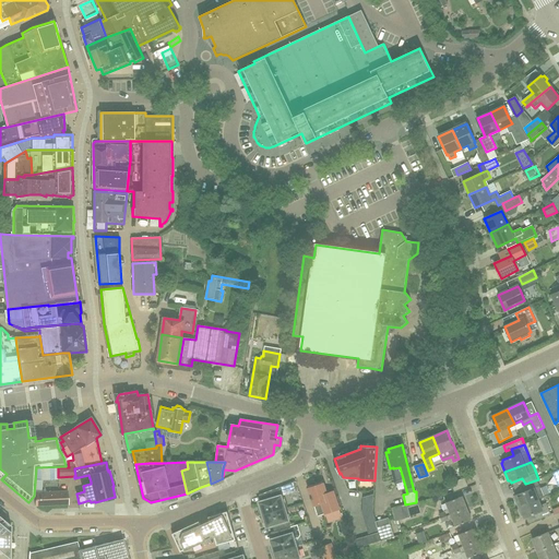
[(454,491),(468,486),(464,478),(451,484),(454,491)]
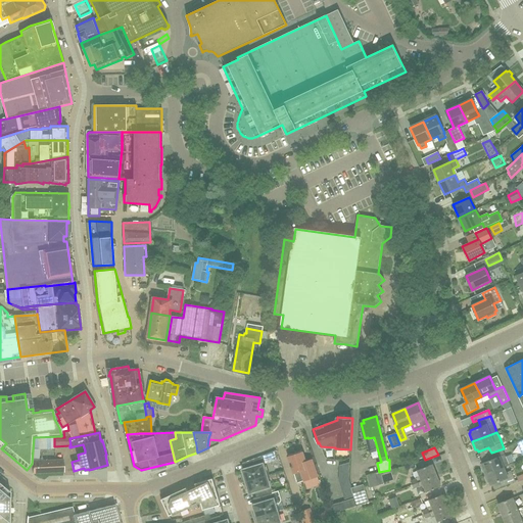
[(504,448),(491,453),(493,459),(482,463),(483,465),(481,466),(484,474),(505,467),(510,465),(508,459),(504,448)]
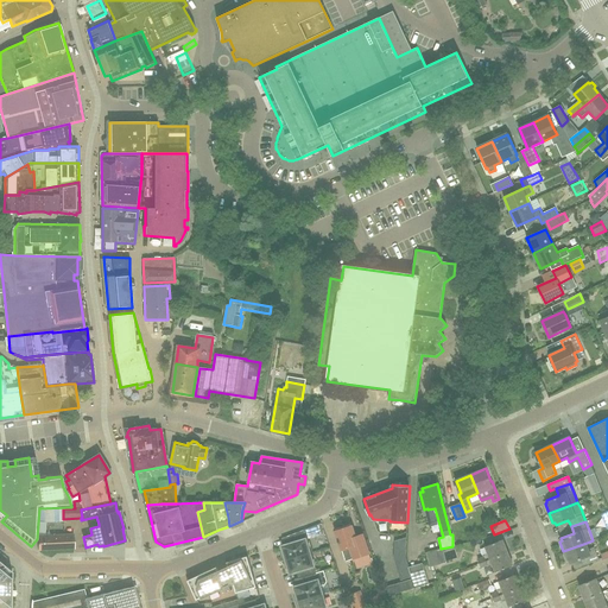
[(336,531),(342,549),(343,555),(352,551),(354,558),(369,552),(365,538),(356,540),(352,526),(336,531)]
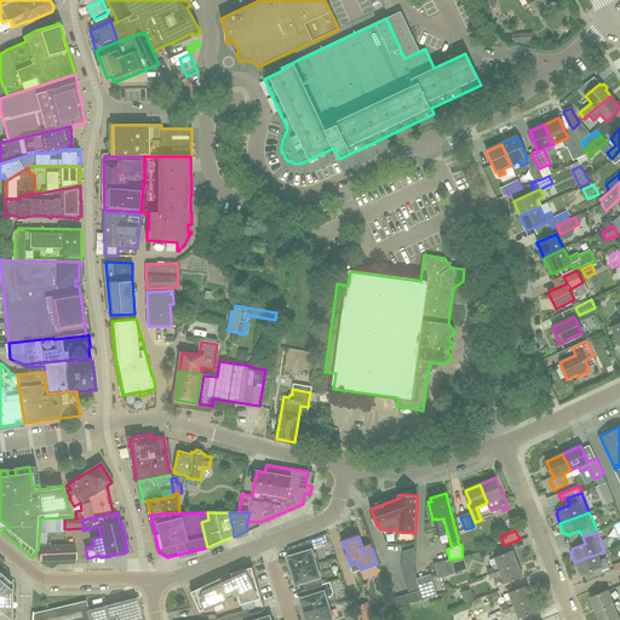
[(290,573),(316,564),(319,563),(315,552),(313,554),(309,541),(296,546),(298,552),(297,555),(287,558),(290,563),(287,564),(290,573)]
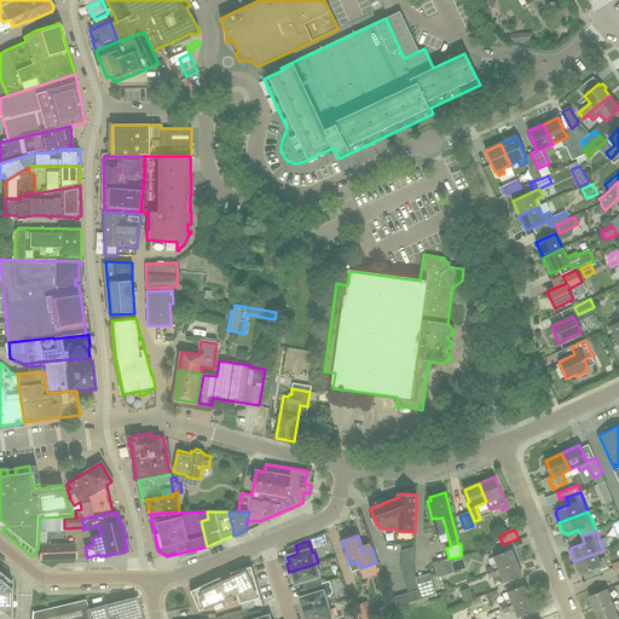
[(40,560),(75,559),(75,544),(39,545),(40,560)]
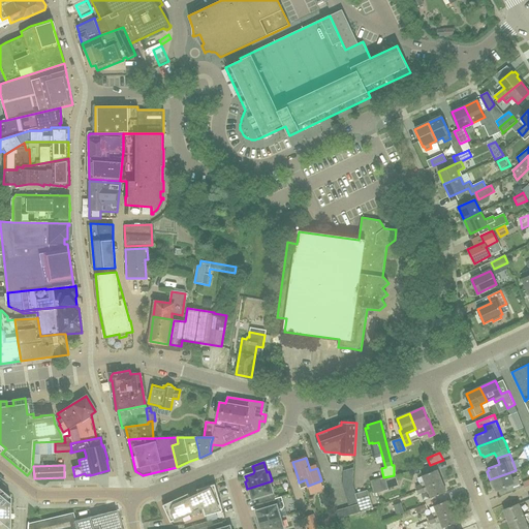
[(355,469),(347,469),(346,496),(354,497),(355,469)]
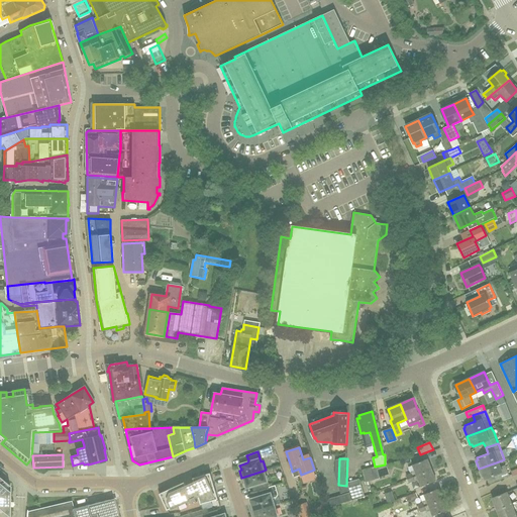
[(408,480),(431,470),(427,459),(413,464),(416,472),(411,473),(412,475),(407,477),(408,480)]
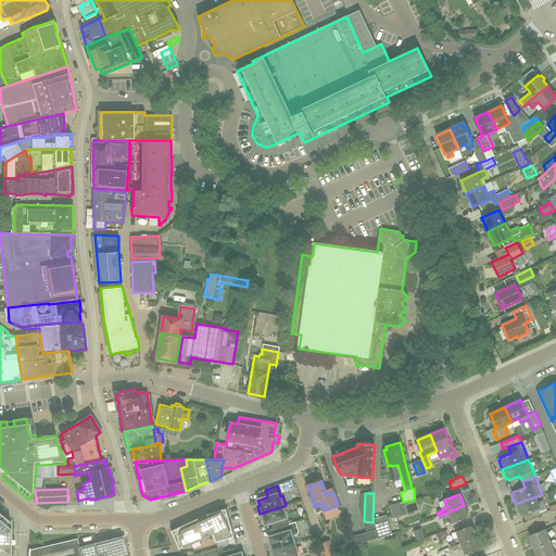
[(536,496),(515,504),(519,513),(520,513),(521,515),(533,510),(535,516),(548,512),(544,500),(539,502),(536,496)]
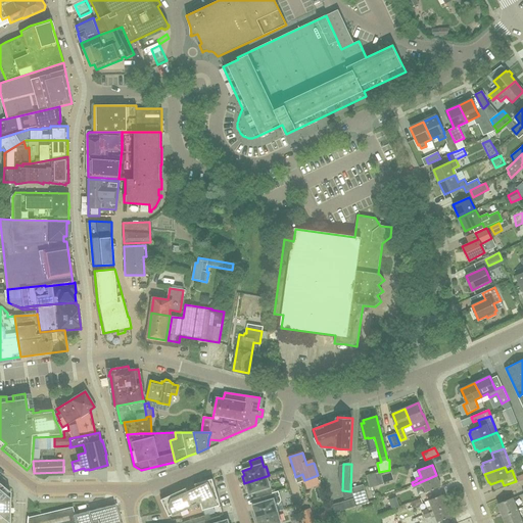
[(426,491),(441,486),(436,475),(413,485),(414,488),(418,486),(419,487),(424,485),(426,491)]
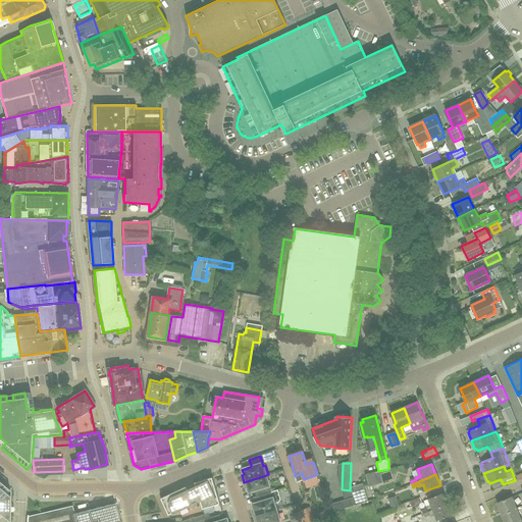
[(260,496),(271,492),(266,475),(244,482),(246,488),(248,488),(249,492),(257,490),(259,491),(260,496)]
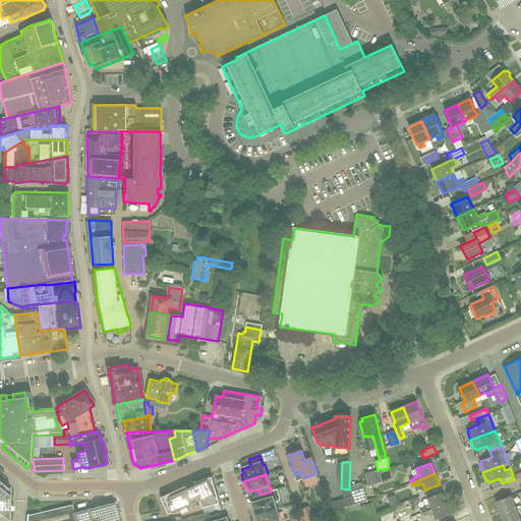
[(397,474),(383,474),(383,486),(397,486),(397,474)]
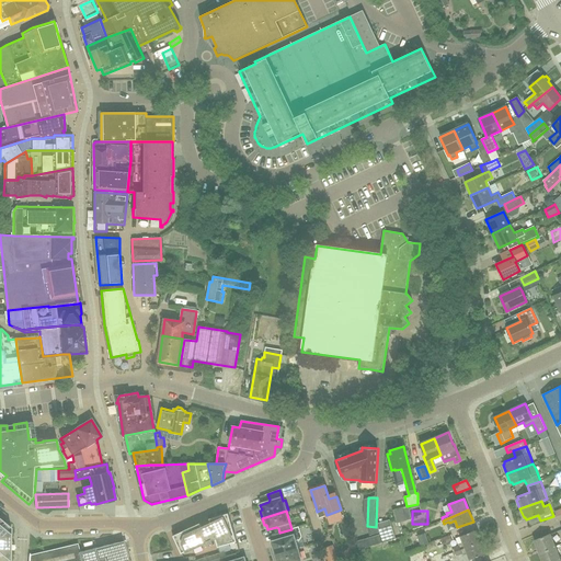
[(181,553),(207,541),(209,547),(214,545),(212,539),(215,538),(218,548),(237,541),(228,514),(209,519),(210,524),(202,528),(199,524),(178,534),(182,542),(178,545),(181,553)]
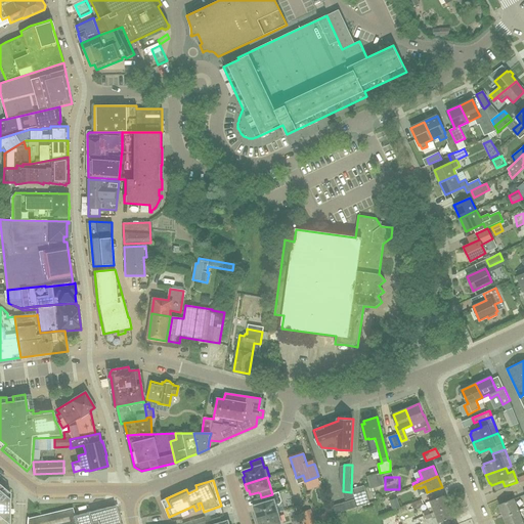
[(0,516),(8,523),(9,523),(9,514),(5,511),(9,506),(10,493),(10,492),(3,486),(0,489),(0,516)]
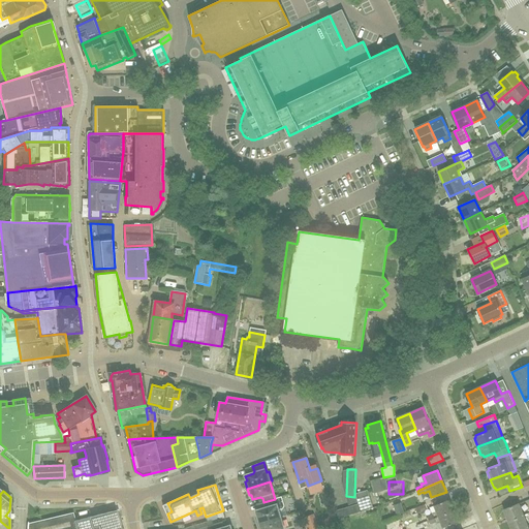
[(257,524),(282,517),(280,509),(283,509),(284,506),(281,497),(275,499),(263,502),(266,507),(265,508),(256,511),(257,517),(255,517),(257,524)]
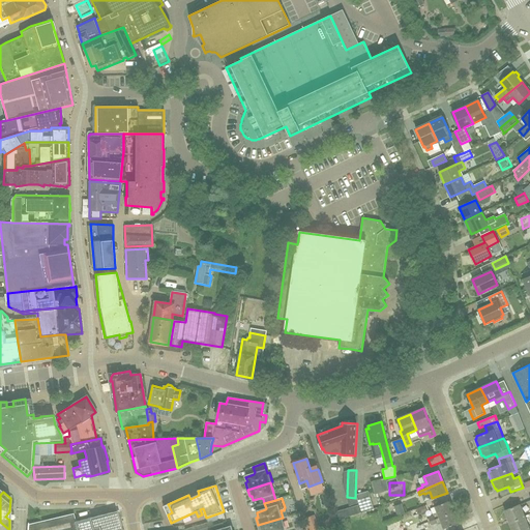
[(370,498),(358,501),(359,503),(359,506),(361,512),(374,508),(370,498)]
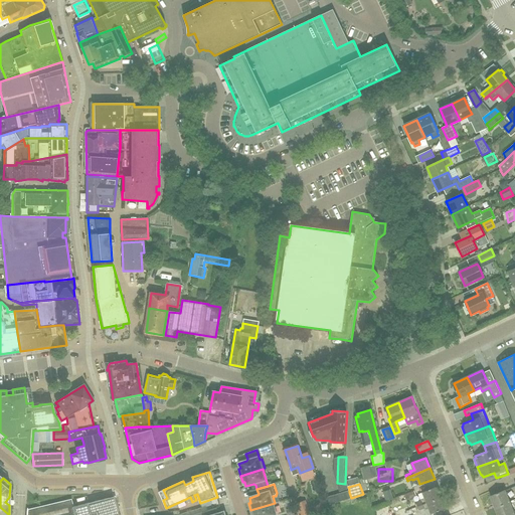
[(417,507),(442,497),(438,486),(422,492),(425,499),(421,500),(421,501),(416,504),(417,507)]
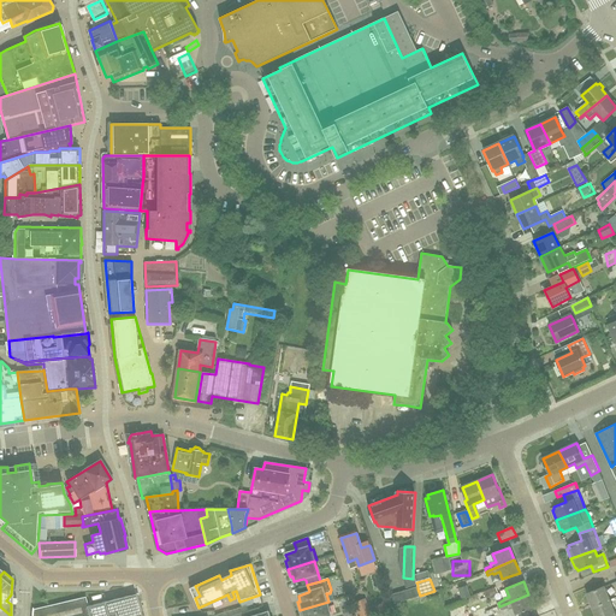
[(462,600),(471,598),(467,586),(457,588),(462,600)]
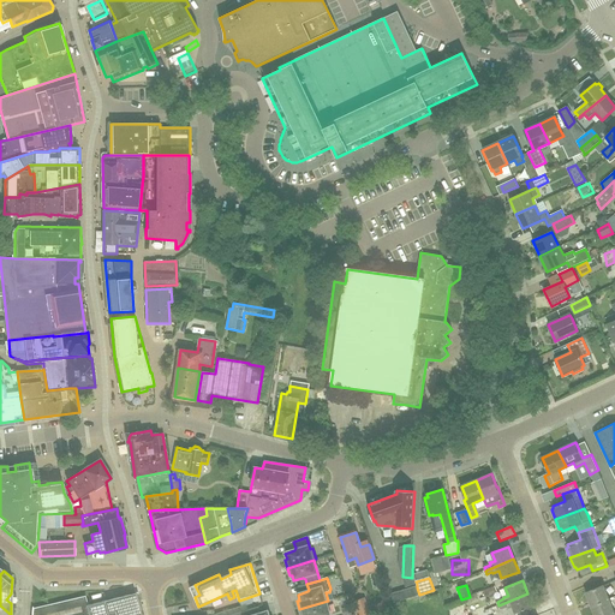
[(585,592),(591,605),(609,599),(603,585),(585,592)]
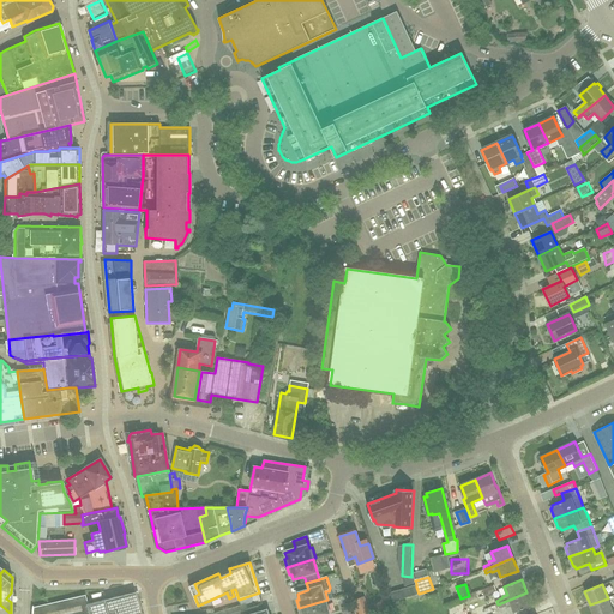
[(419,594),(416,587),(389,594),(391,602),(419,594)]
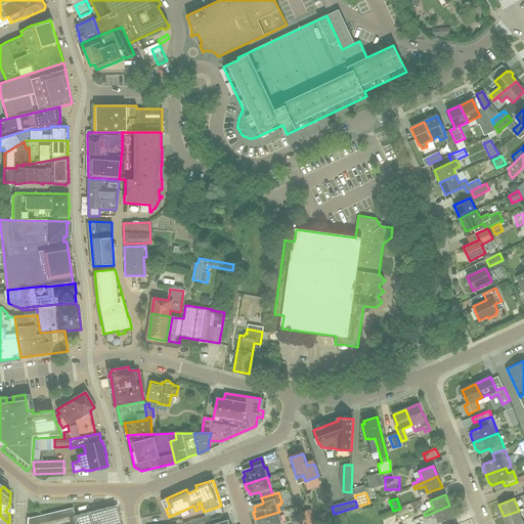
[(439,523),(453,517),(449,506),(425,516),(426,519),(432,517),(432,518),(436,517),(439,523)]
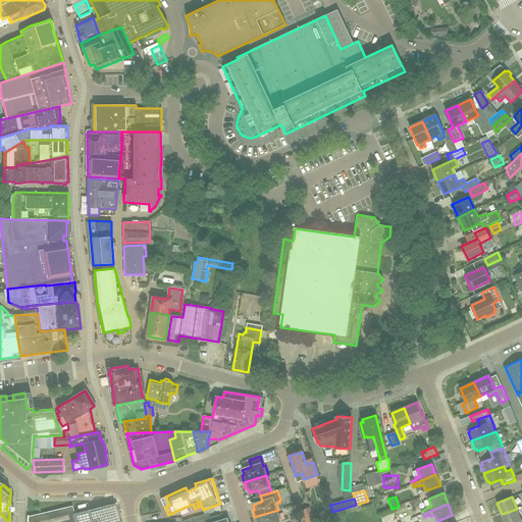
[(119,521),(116,505),(74,514),(73,514),(75,521),(119,521)]
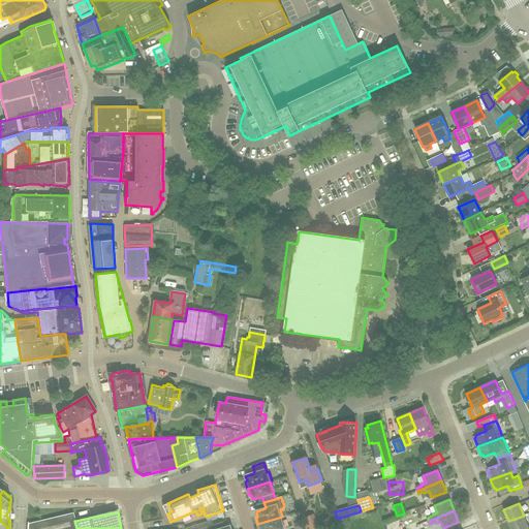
[(76,528),(74,521),(75,521),(73,512),(56,517),(28,523),(28,528),(76,528)]
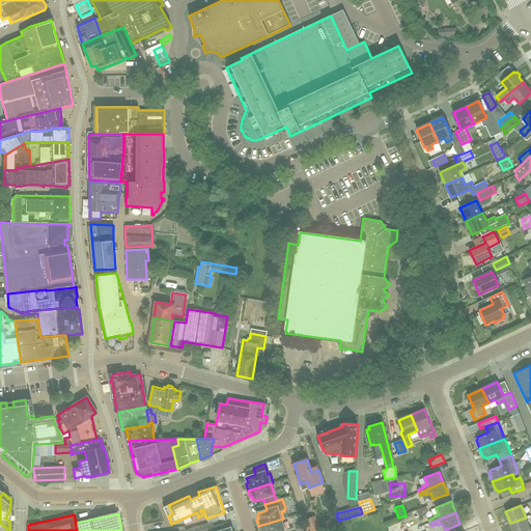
[(307,530),(319,530),(315,515),(303,520),(307,530)]
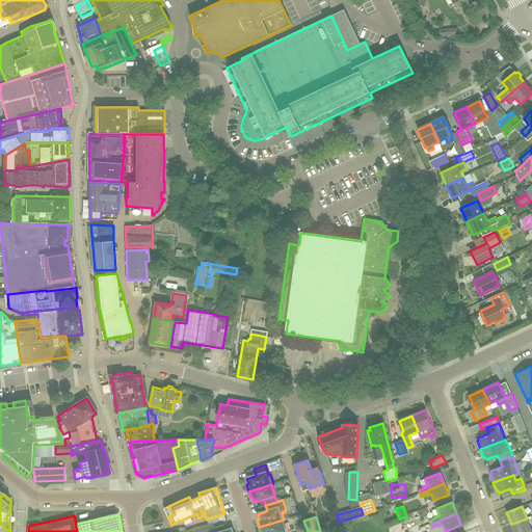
[(410,531),(420,529),(416,516),(392,525),(394,531),(410,531)]
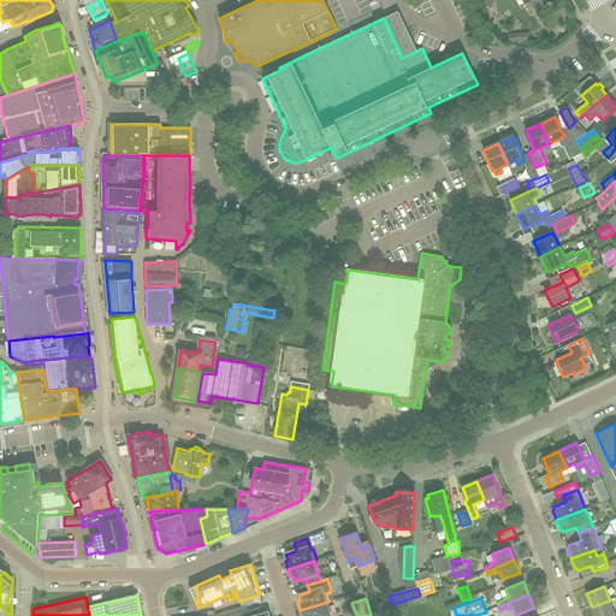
[(610,600),(592,606),(594,615),(609,615),(615,614),(610,600)]
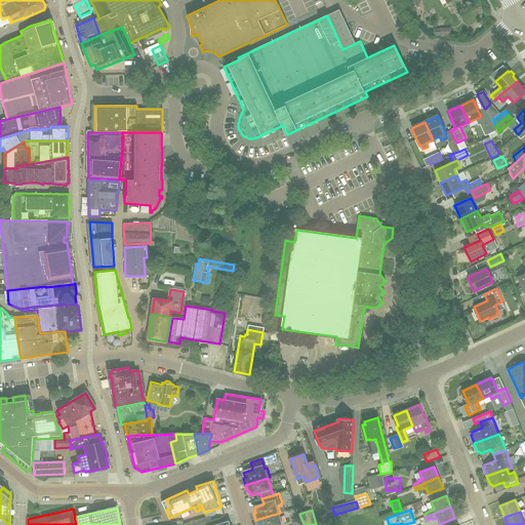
[(284,524),(280,513),(255,520),(256,524),(284,524)]
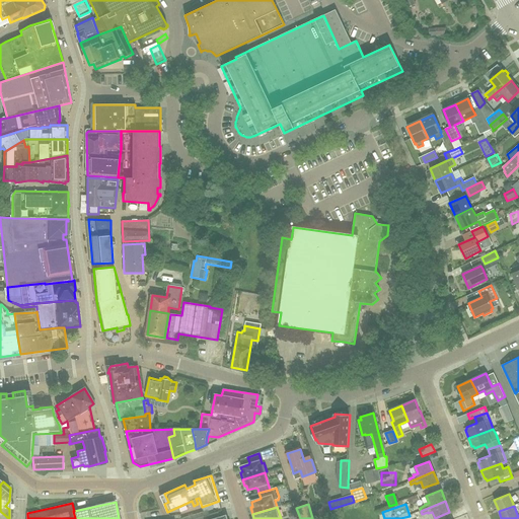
[(321,518),(331,518),(326,508),(318,511),(321,518)]
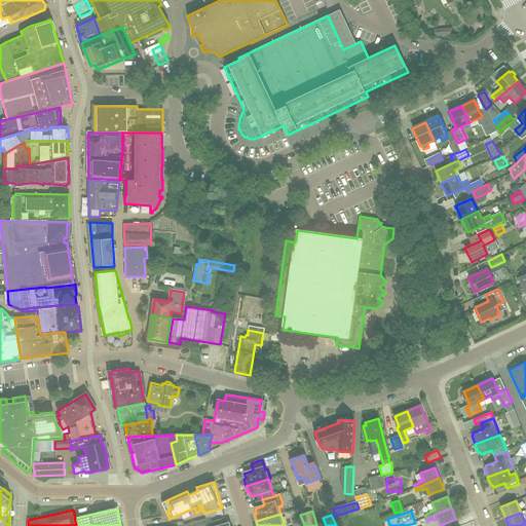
[(197,525),(207,523),(212,522),(211,517),(183,525),(197,525)]
